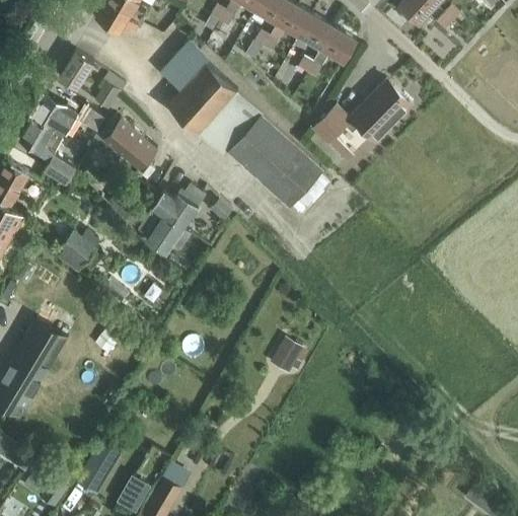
[(105,0),(95,18),(121,32),(125,25),(134,31),(138,25),(128,19),(139,0),(105,0)]
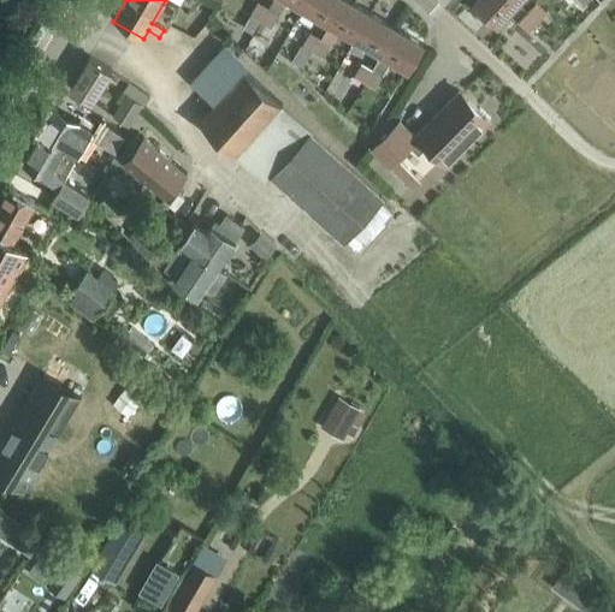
[(303,11),(309,0),(276,0),(287,6),(289,3),(303,11)]
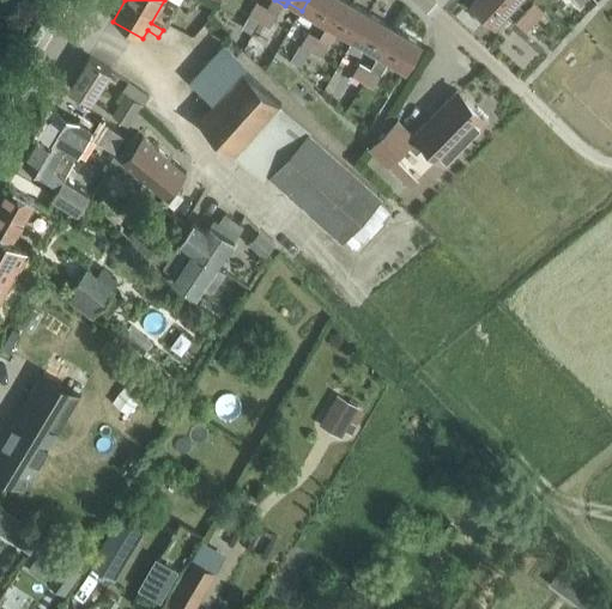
[(339,0),(308,0),(302,11),(315,18),(313,22),(326,30),(343,1),(339,0)]
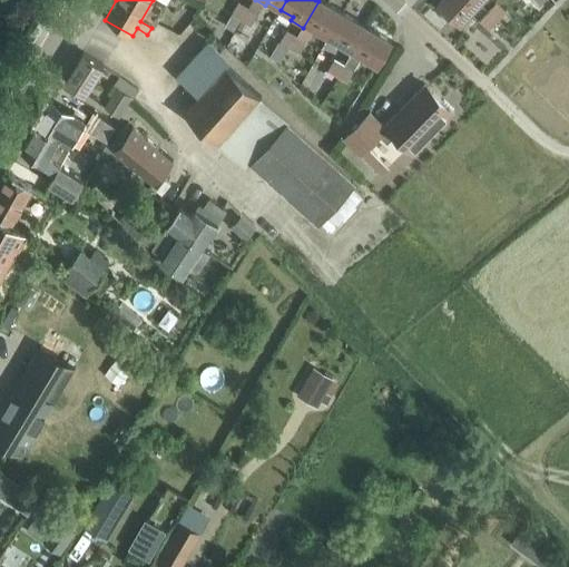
[(477,6),(471,0),(442,0),(438,6),(459,25),(477,6)]
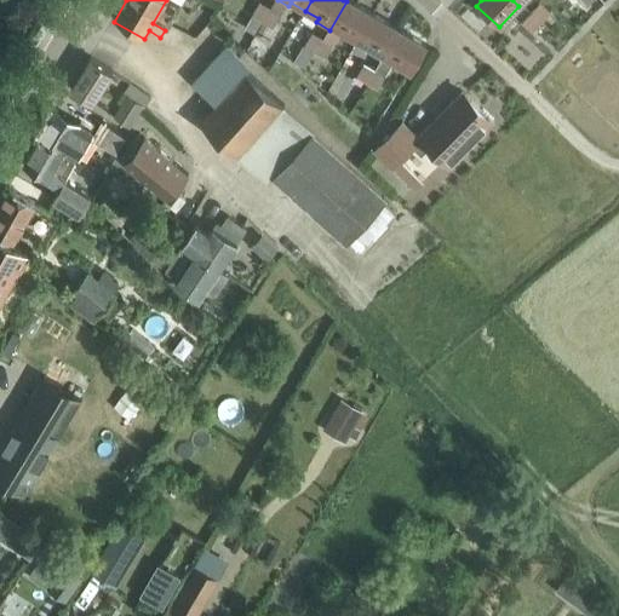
[(357,41),(372,17),(347,1),(330,30),(322,41),(315,55),(326,61),(339,36),(340,36),(343,33),(357,41)]
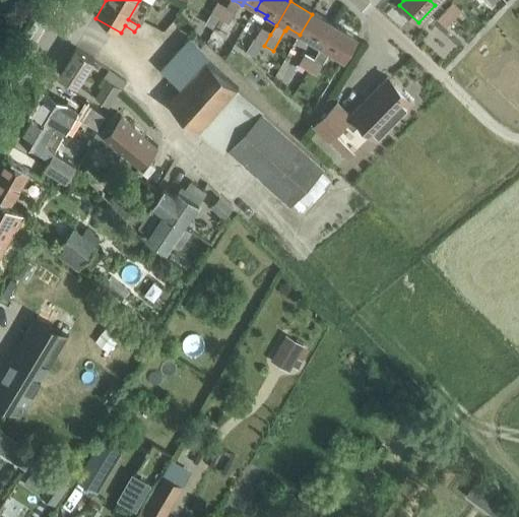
[(219,21),(226,9),(217,4),(205,26),(213,31),(218,20),(219,21)]
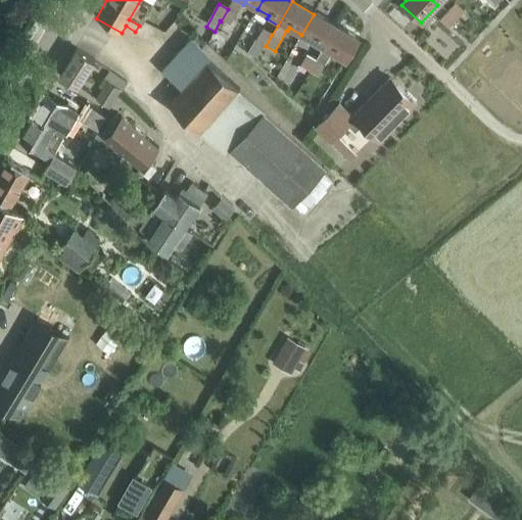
[(456,4),(447,13),(457,21),(465,12),(456,4)]
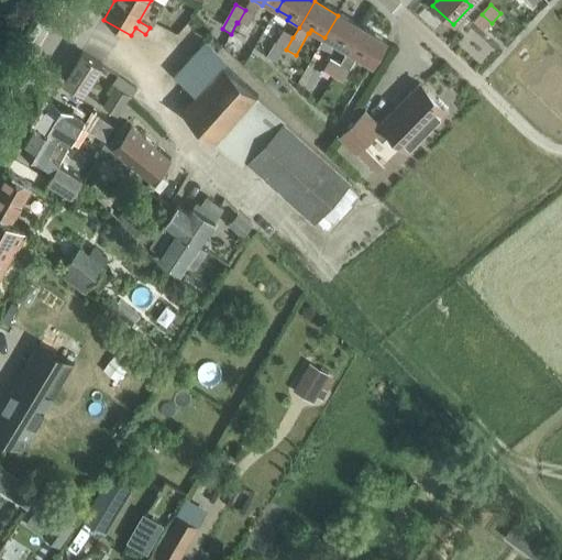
[(245,10),(238,23),(240,24),(238,29),(245,33),(255,15),(245,10)]
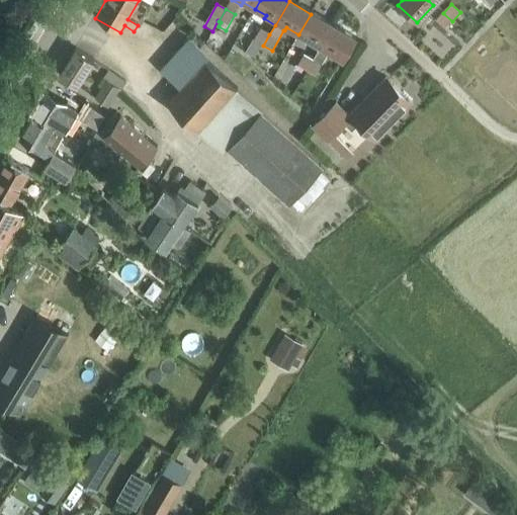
[(443,13),(436,22),(444,30),(452,21),(443,13)]
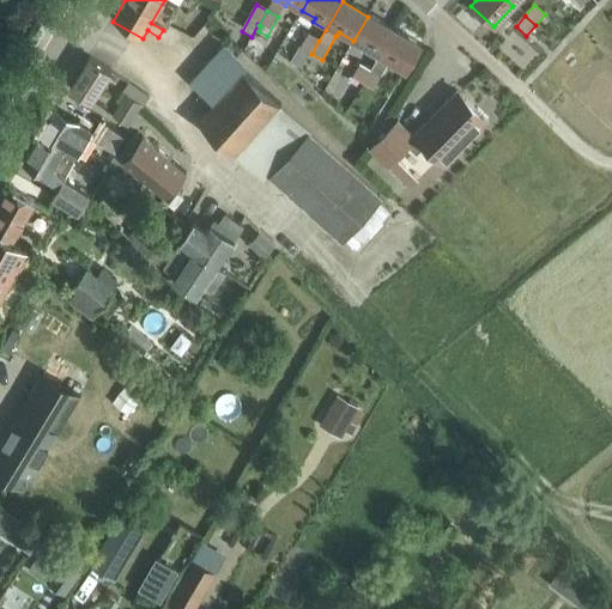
[(368,17),(353,41),(367,48),(364,52),(377,60),(393,31),(368,17)]
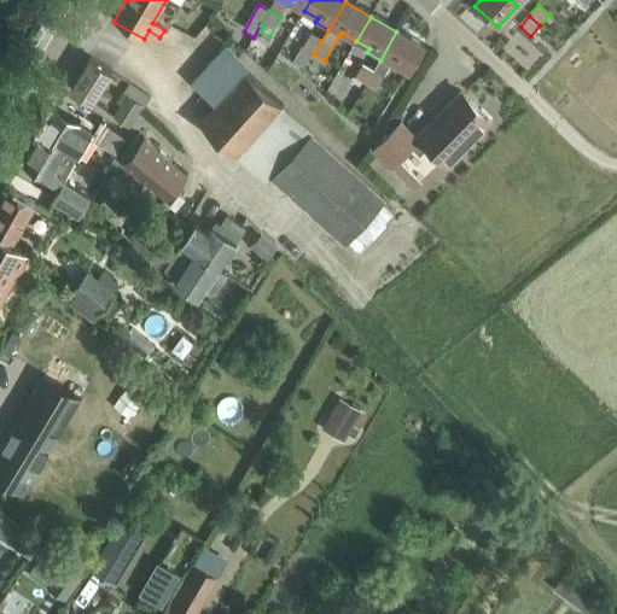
[(373,71),(365,86),(377,93),(391,66),(393,68),(394,63),(409,71),(423,47),(396,31),(380,60),(373,71)]
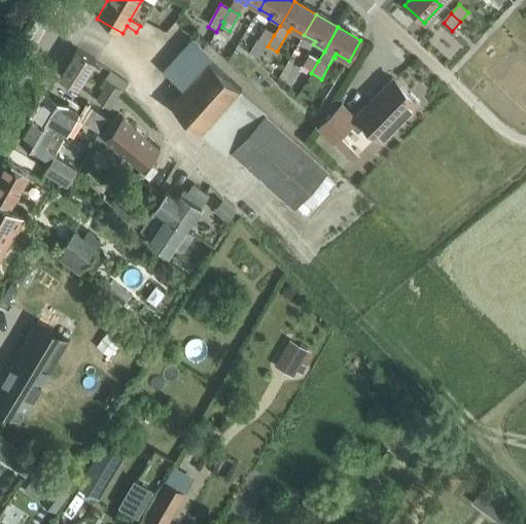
[(267,46),(268,46),(274,35),(266,30),(258,42),(257,41),(249,54),(259,60),(267,46)]
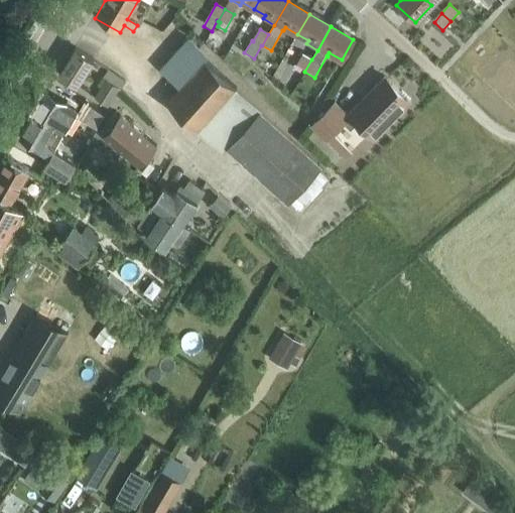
[(287,204),(319,167),(260,114),(261,113),(205,61),(208,58),(187,39),(159,71),(179,88),(165,103),(223,154),(228,149),(287,204)]
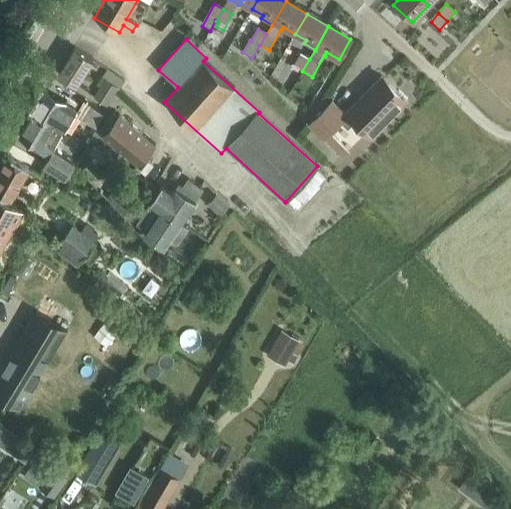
[(75,50),(58,75),(76,87),(92,61),(75,50)]
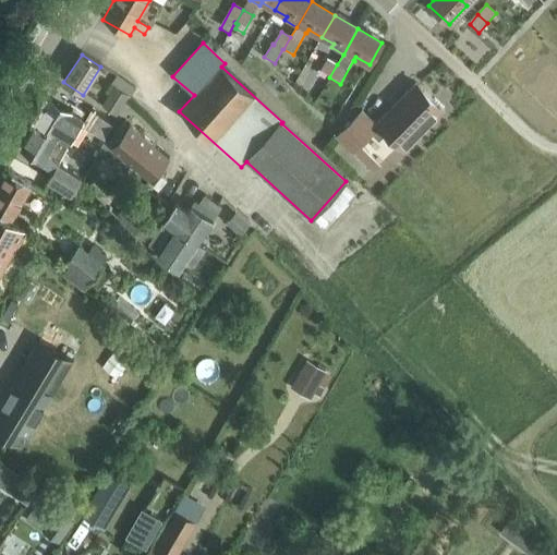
[(329,77),(337,64),(327,59),(319,72),(329,77)]
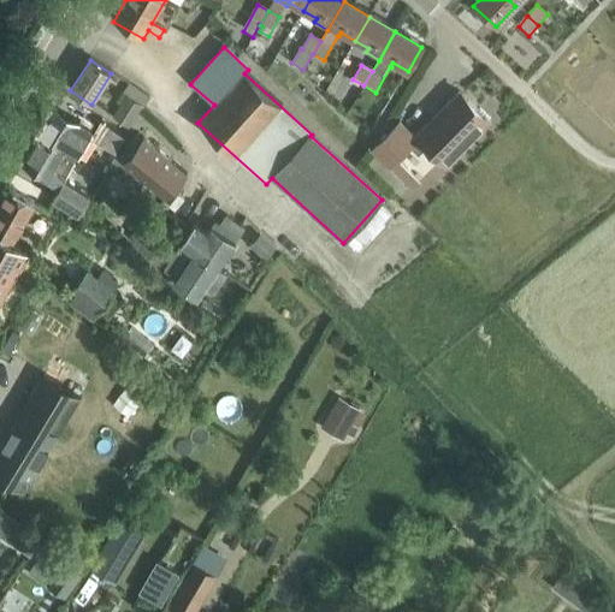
[(126,97),(113,118),(128,128),(141,108),(143,110),(151,99),(129,85),(123,95),(126,97)]
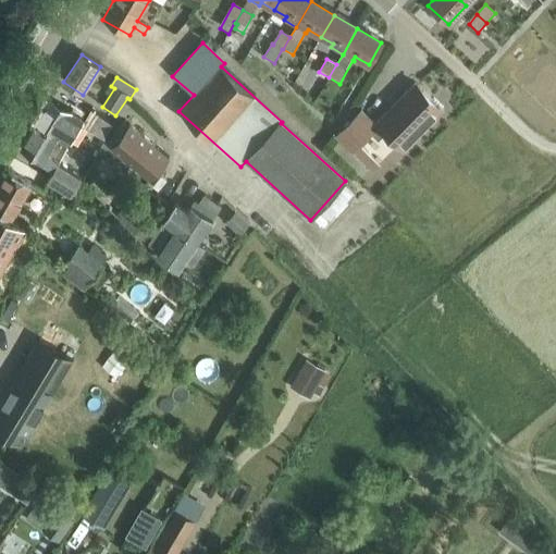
[(403,150),(441,112),(415,85),(375,124),(378,125),(375,127),(360,112),(335,137),(372,174),(379,167),(358,146),(371,134),(378,140),(385,133),(403,150)]
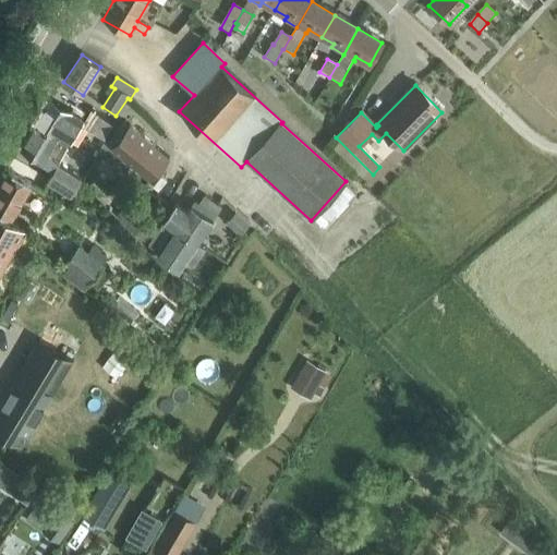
[(50,100),(35,127),(69,146),(71,143),(79,147),(87,131),(105,141),(112,127),(92,111),(85,121),(83,120),(84,120),(50,100)]
